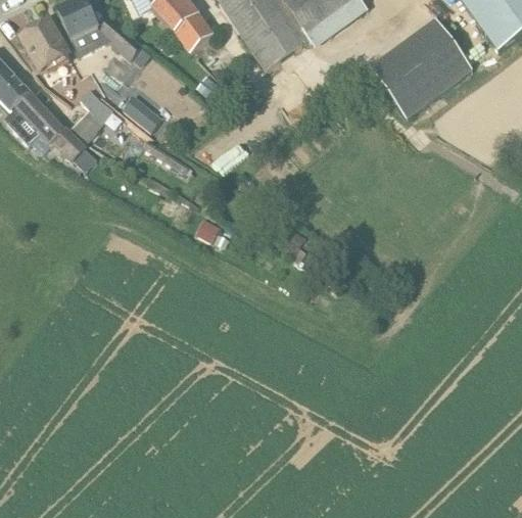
[(98,31),(92,17),(84,0),(81,0),(56,11),(72,43),(98,31)]
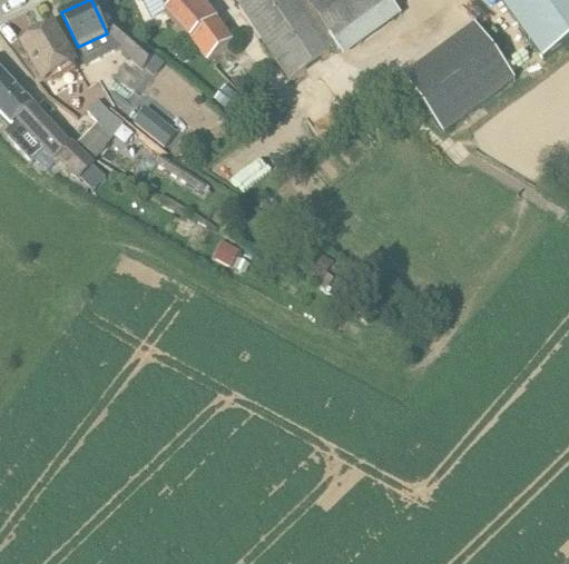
[(158,0),(165,11),(205,58),(233,37),(218,16),(207,3),(211,0),(158,0)]
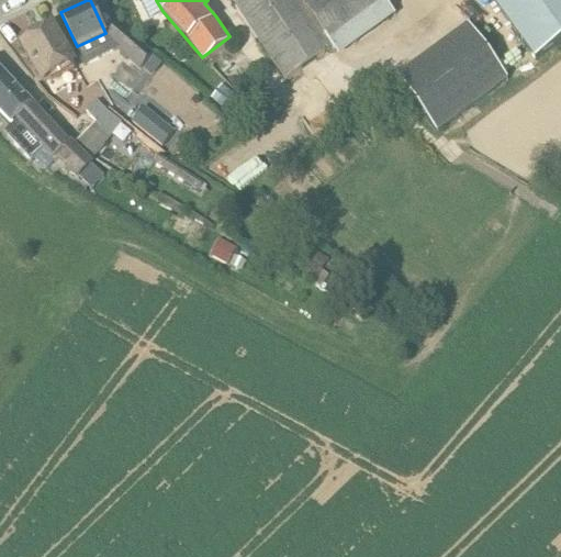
[(303,1),(302,0),(233,0),(235,3),(284,75),(331,42),(328,37),(303,1)]
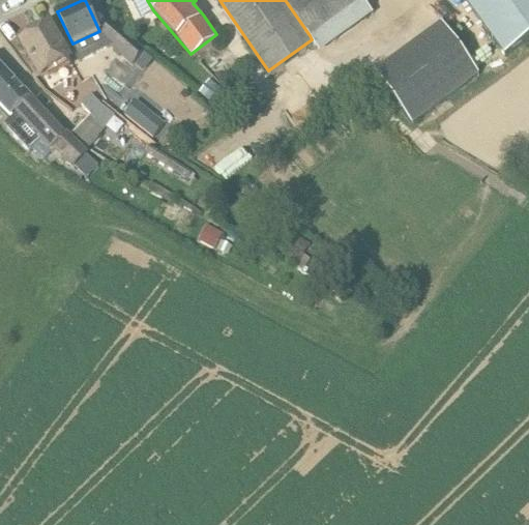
[(287,0),(286,1),(310,35),(359,0),(287,0)]
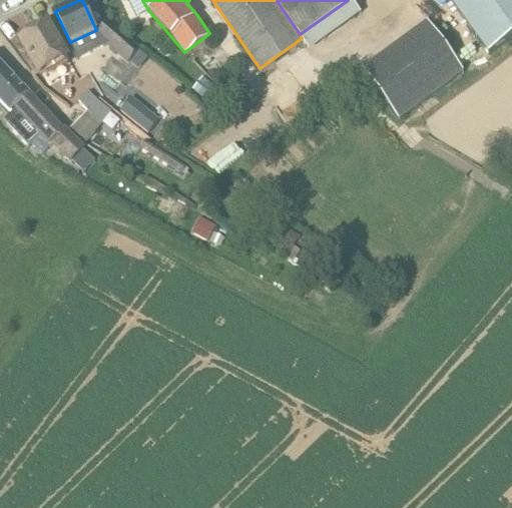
[(453,0),(488,48),(511,31),(511,0),(453,0)]
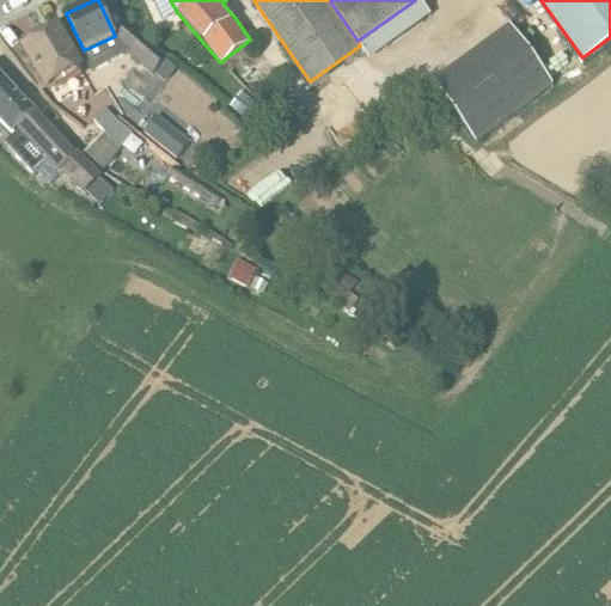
[(166,54),(129,23),(117,38),(153,69),(163,80),(179,67),(166,55),(166,54)]
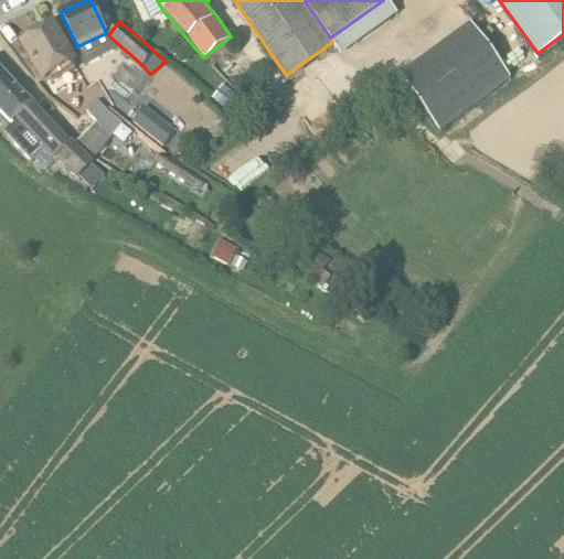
[(392,76),(432,130),(503,77),(464,23),(392,76)]
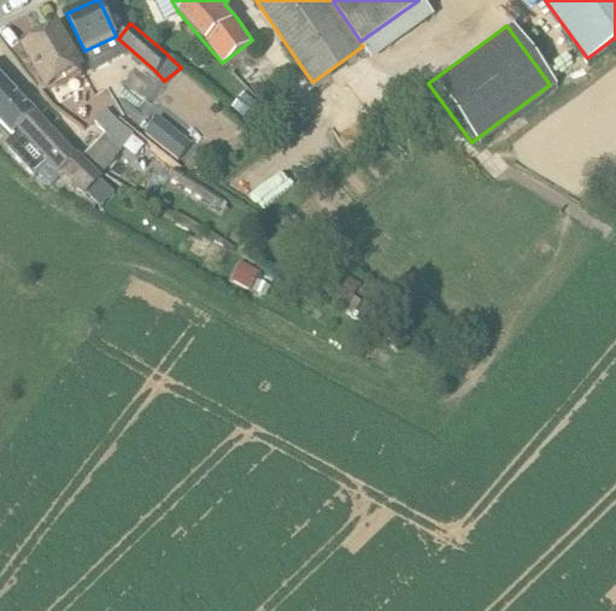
[(81,66),(70,48),(58,28),(25,47),(48,87),(81,66)]
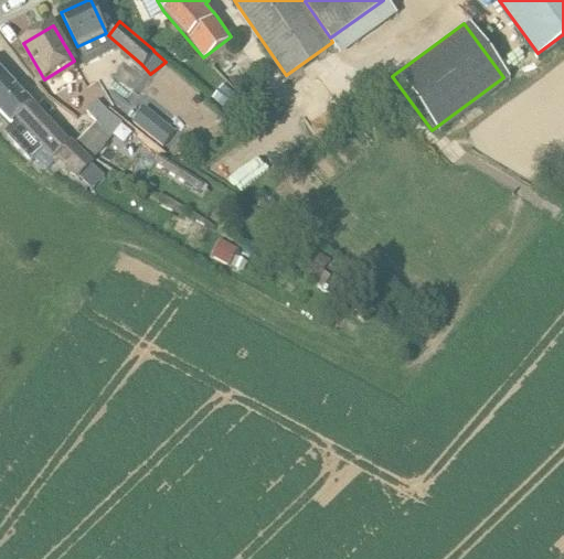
[(32,101),(6,76),(0,71),(0,107),(12,119),(32,101)]
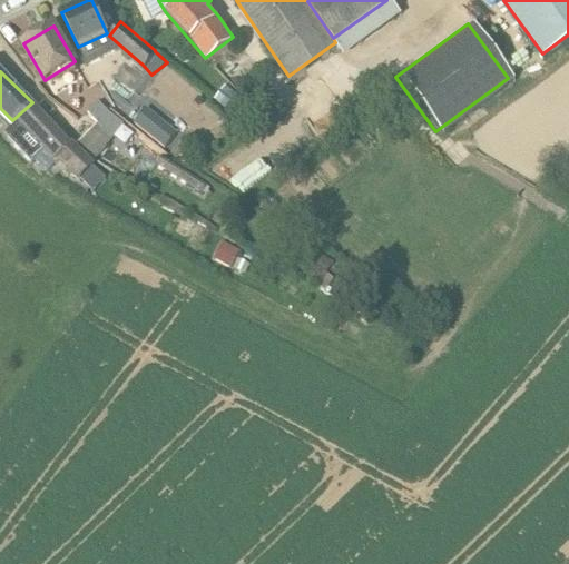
[(213,95),(229,108),(241,96),(224,81),(213,95)]
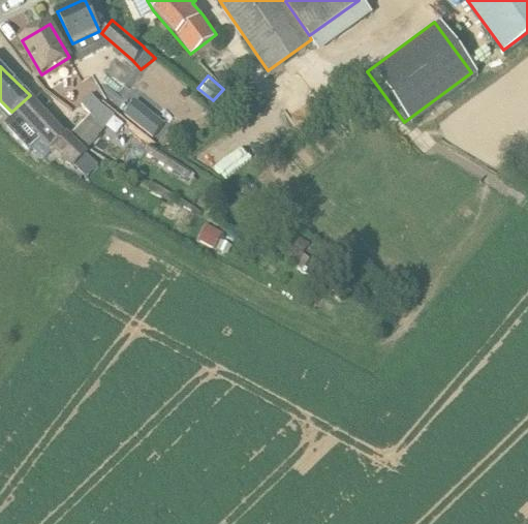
[(74,90),(81,98),(90,91),(92,89),(86,81),(74,90)]
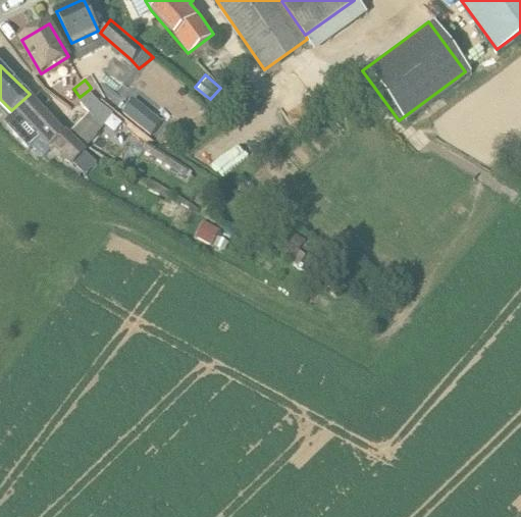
[(88,142),(103,122),(113,110),(99,101),(90,90),(80,99),(89,109),(70,128),(88,142)]
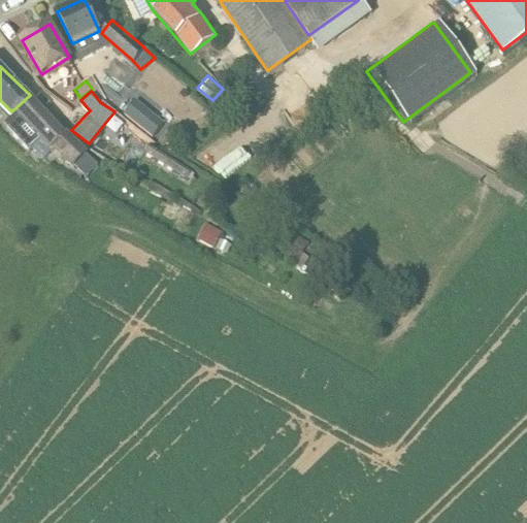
[(64,131),(35,100),(30,95),(11,111),(4,120),(28,144),(39,133),(51,144),(53,142),(64,131)]
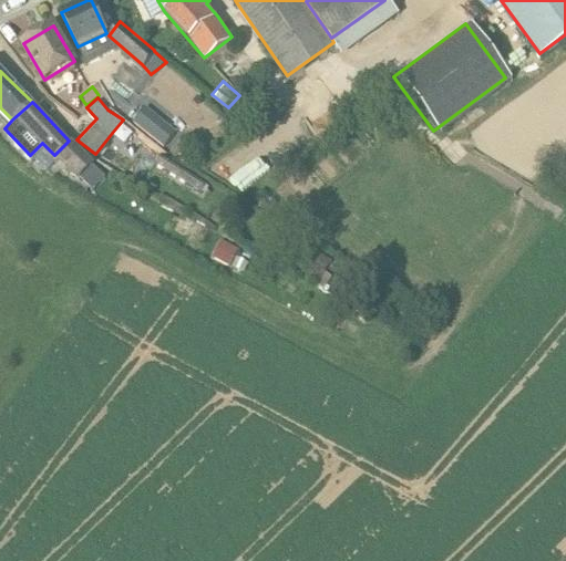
[(132,120),(163,144),(175,128),(145,103),(132,120)]
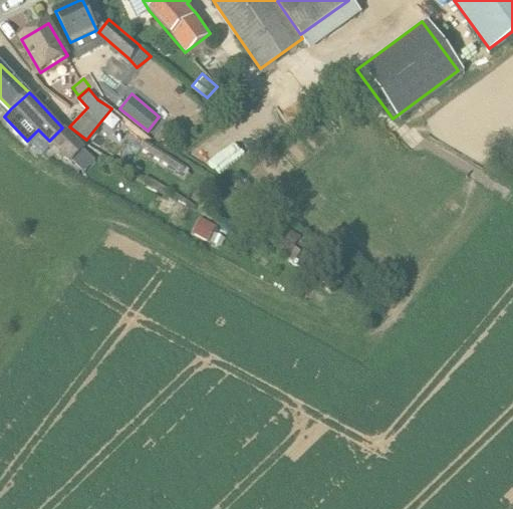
[(62,128),(51,139),(70,157),(82,145),(63,126),(62,128)]
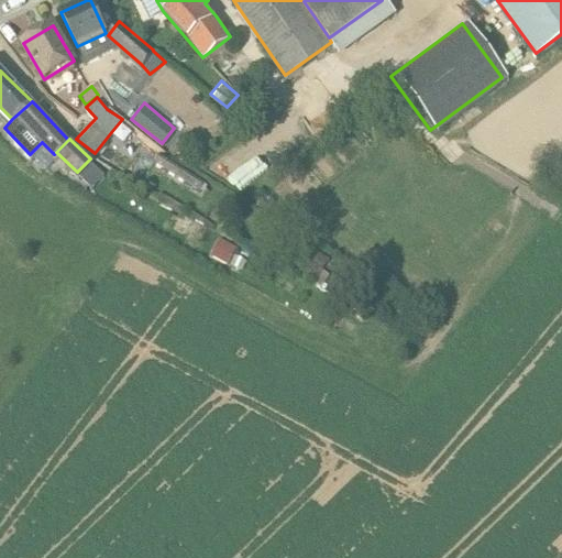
[(160,151),(153,160),(199,187),(205,178),(160,151)]
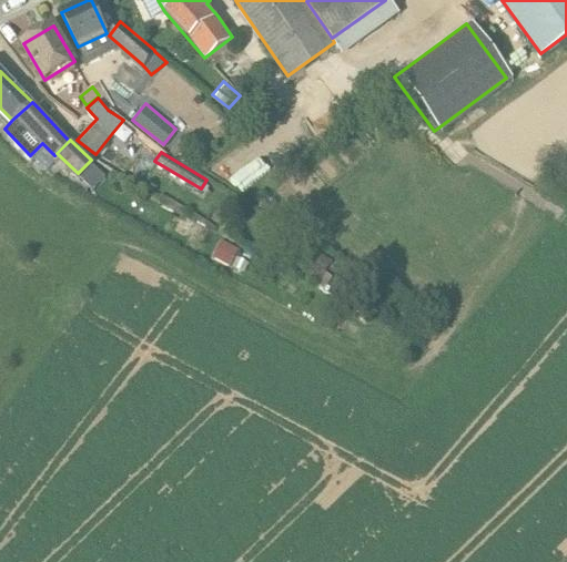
[(165,222),(183,233),(192,216),(174,206),(165,222)]
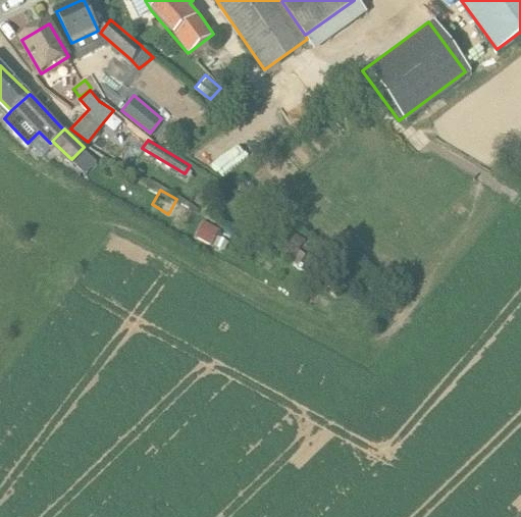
[(305,250),(298,246),(305,236),(291,226),(275,250),(290,258),(296,262),(305,250)]
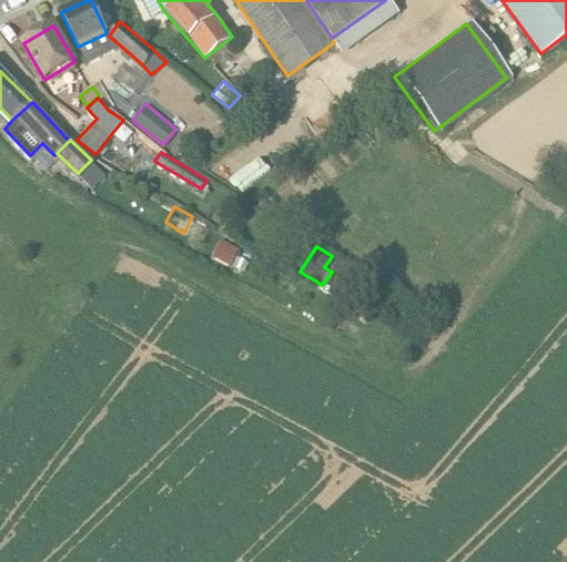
[(235,253),(231,263),(242,268),(247,259),(235,253)]
